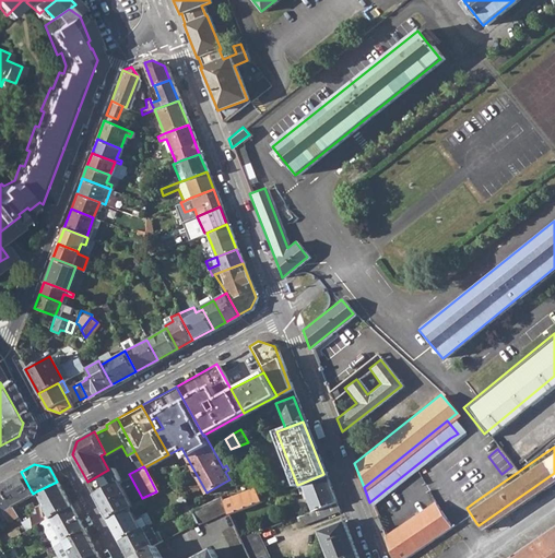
[(178,472),(181,477),(189,473),(187,466),(178,472)]
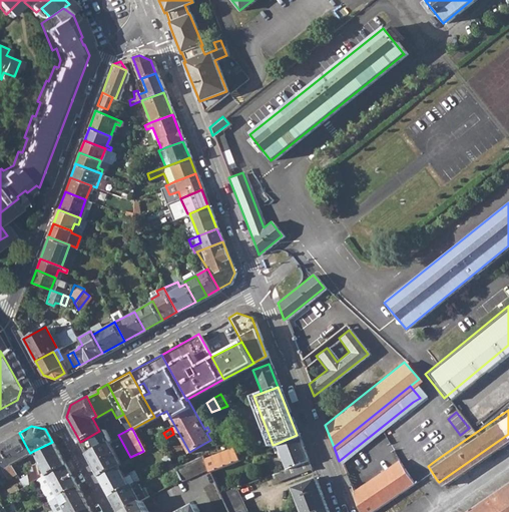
[(0,445),(12,467),(16,465),(14,461),(26,455),(28,450),(19,433),(0,443),(0,445)]
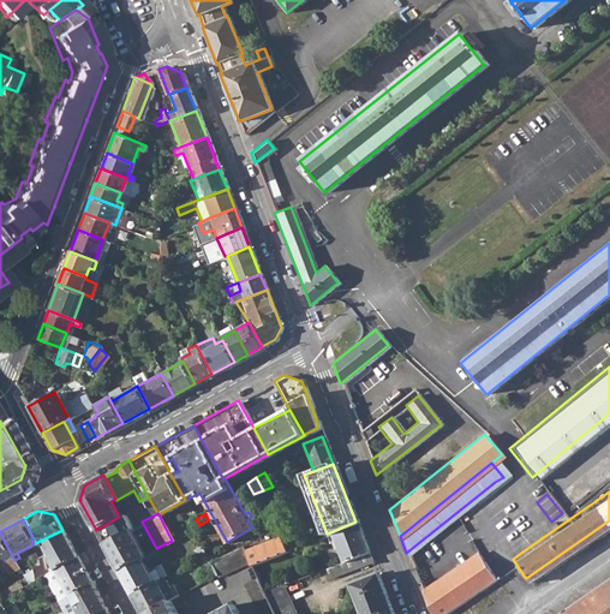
[(330,532),(341,560),(366,549),(356,522),(330,532)]
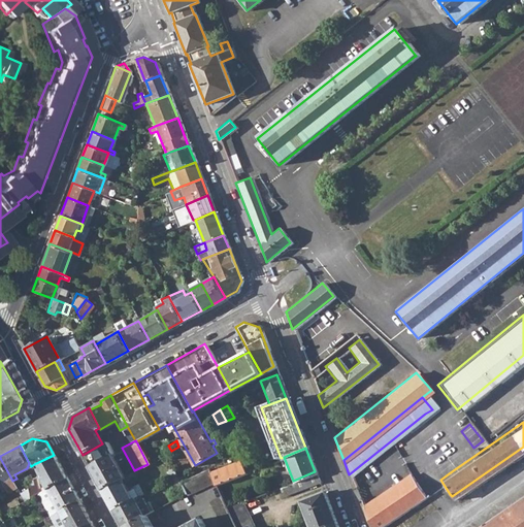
[(88,466),(100,489),(119,479),(123,478),(110,454),(94,463),(88,466)]
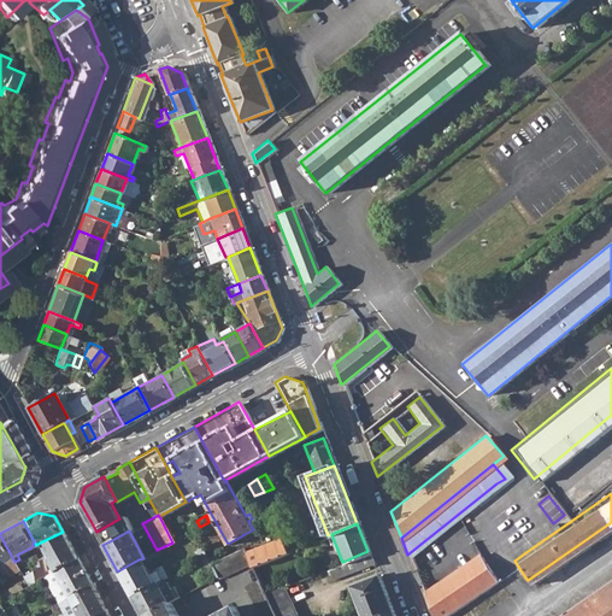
[(47,568),(49,572),(52,570),(76,557),(76,556),(63,532),(40,543),(45,556),(51,565),(47,568)]
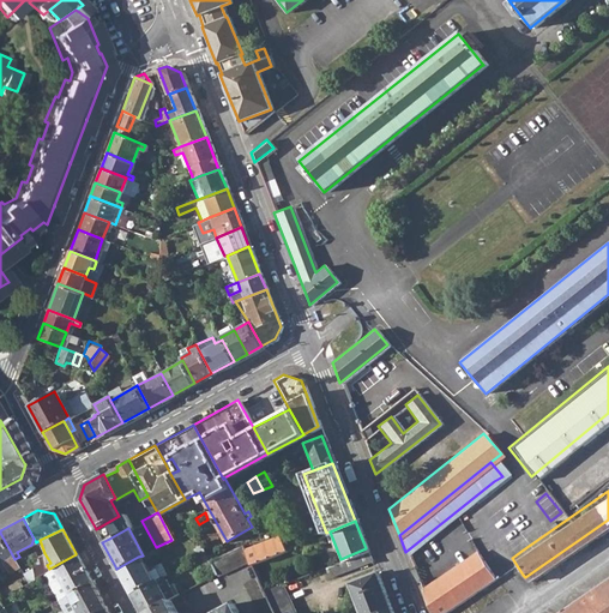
[(278,534),(288,548),(294,546),(288,530),(278,534)]
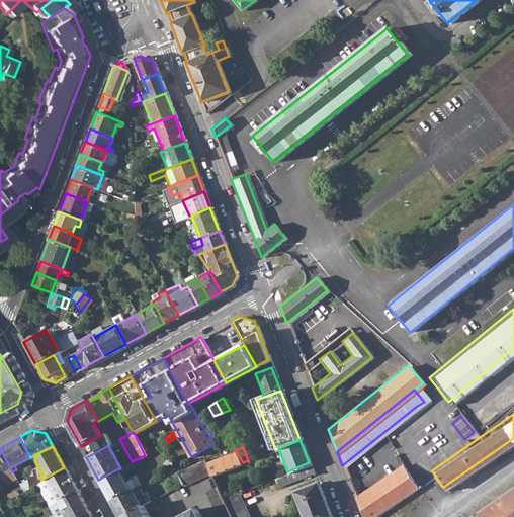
[(0,482),(5,479),(7,482),(16,477),(12,471),(0,449),(0,482)]
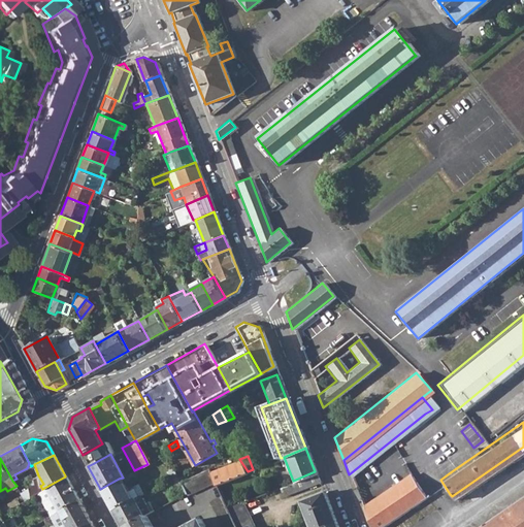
[(88,466),(94,463),(91,458),(86,461),(88,466)]
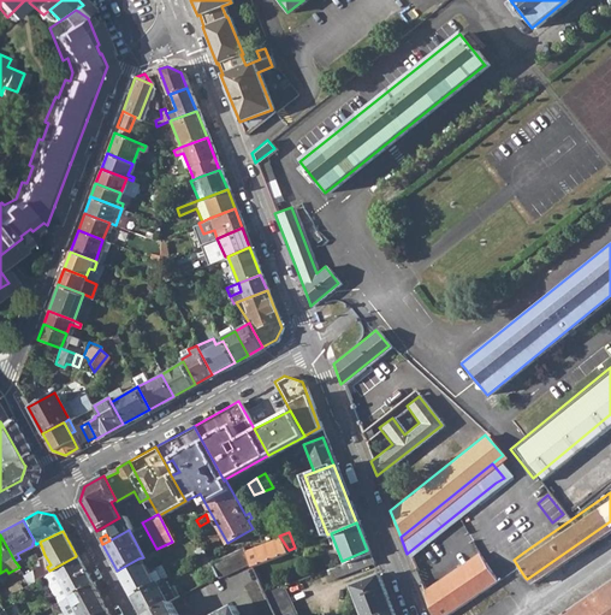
[(248,562),(250,567),(289,550),(279,536),(243,551),(248,562)]
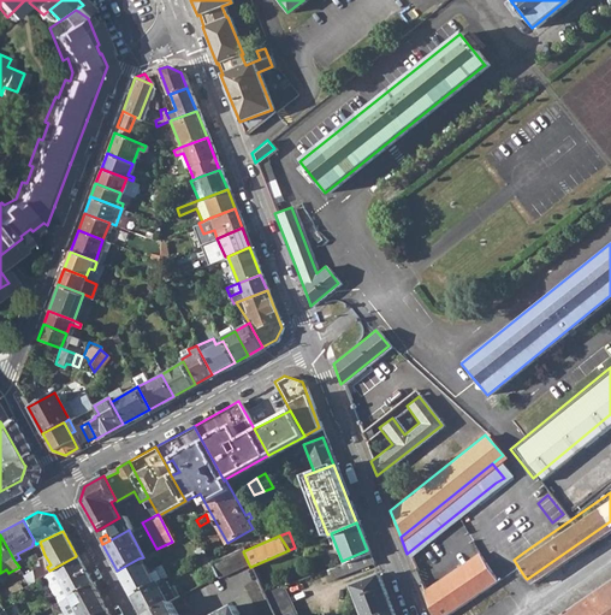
[(208,563),(217,578),(248,562),(243,551),(241,547),(208,563)]
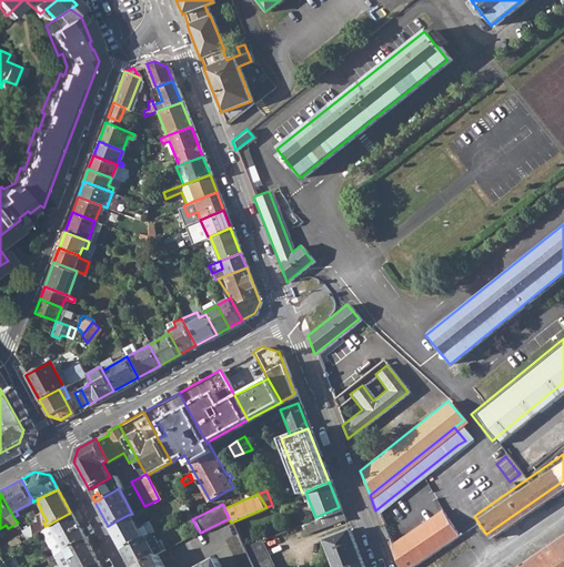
[(299,524),(303,533),(342,517),(339,507),(315,517),(299,524)]
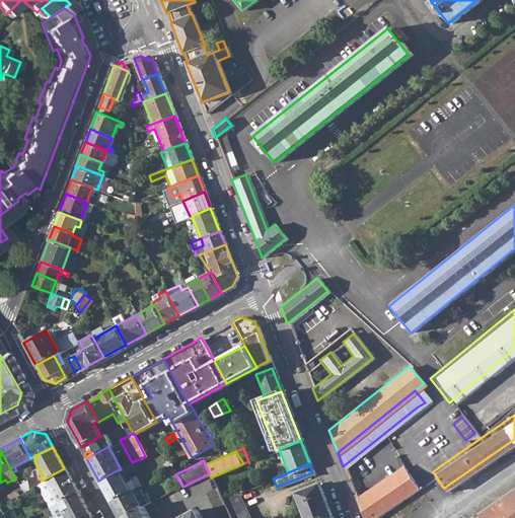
[(413,485),(400,465),(371,486),(383,505),(413,485)]
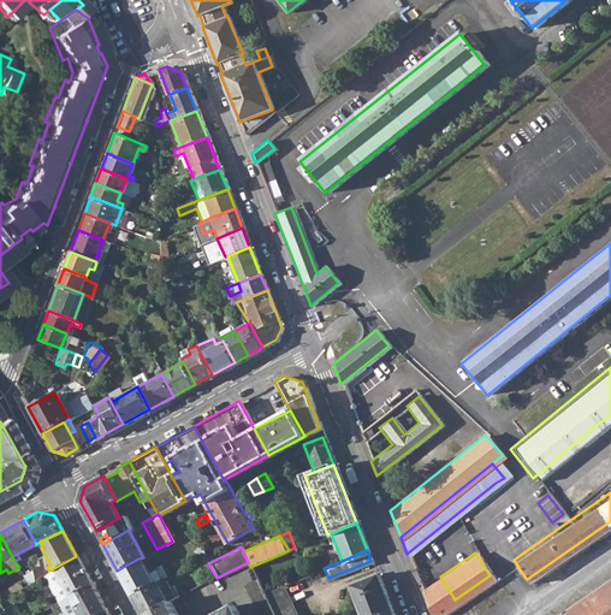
[(76,556),(52,569),(49,571),(45,573),(42,575),(57,601),(67,596),(92,584),(76,556)]
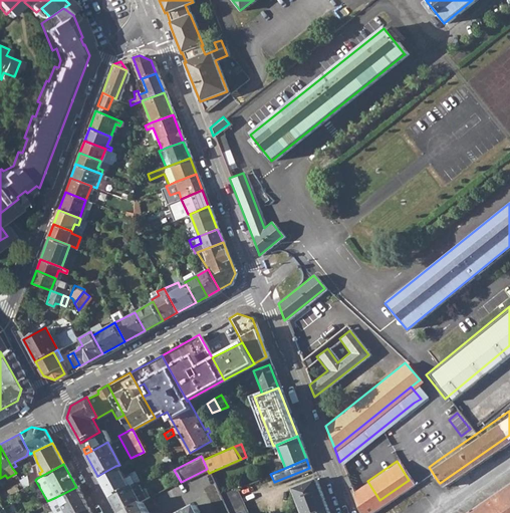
[(97,476),(108,496),(126,487),(115,466),(97,476)]
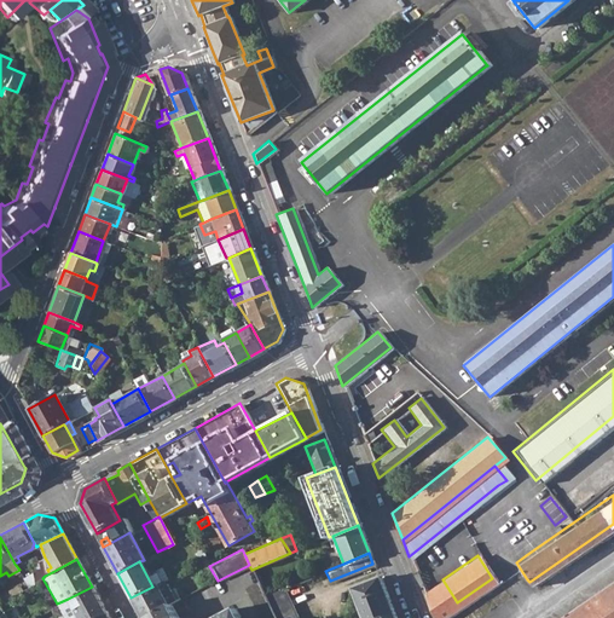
[(22,576),(28,585),(35,582),(32,571),(22,576)]
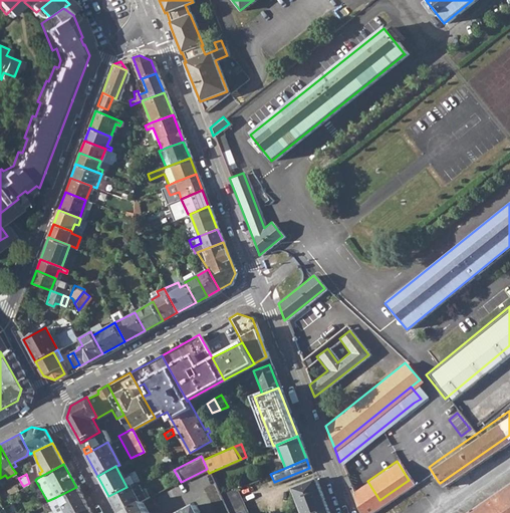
[(290,488),(300,512),(326,512),(314,478),(290,488)]
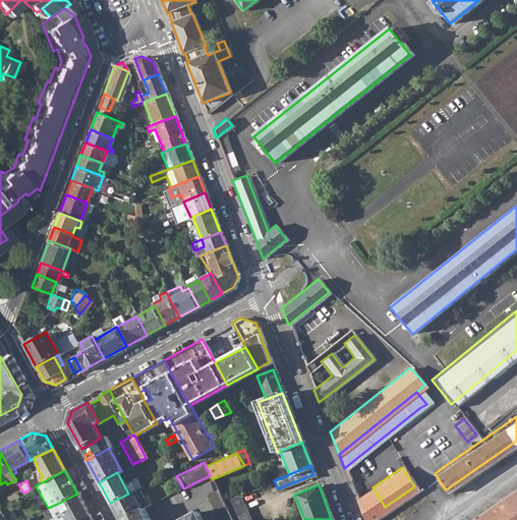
[(516,519),(516,486),(468,519),(466,519),(465,518),(461,519),(516,519)]
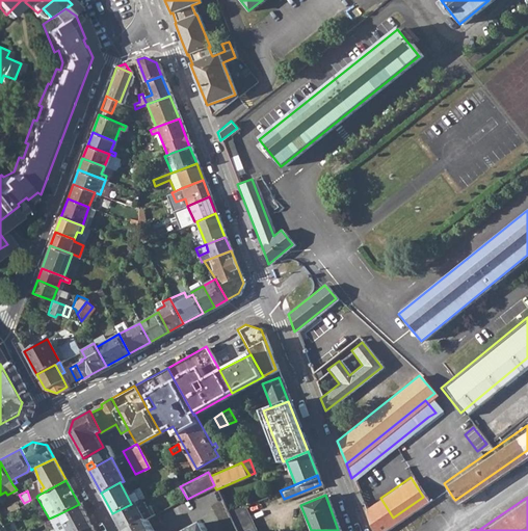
[(380,498),(371,504),(384,524),(393,518),(380,498)]
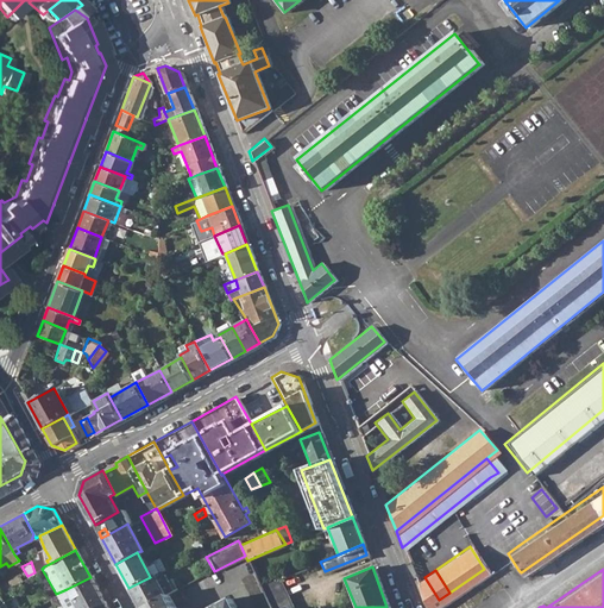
[(252,572),(240,578),(253,607),(269,607),(259,587),(252,572)]
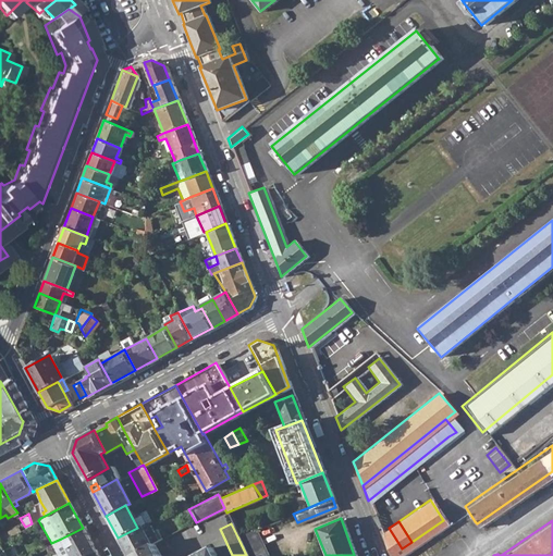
[(137,528),(118,538),(127,555),(149,544),(151,543),(160,538),(155,528),(151,530),(148,524),(142,529),(140,526),(137,528)]
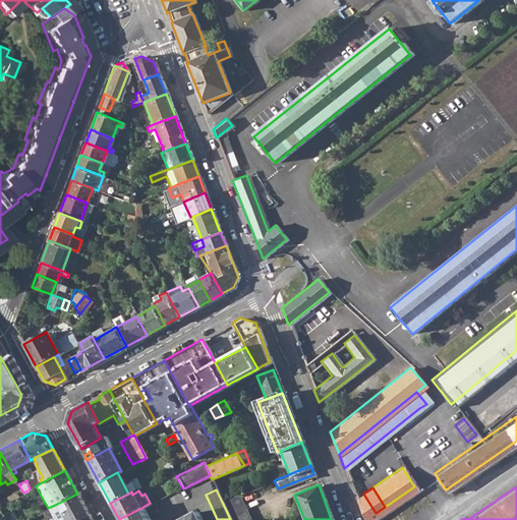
[(15,492),(0,500),(0,504),(1,505),(17,497),(15,492)]
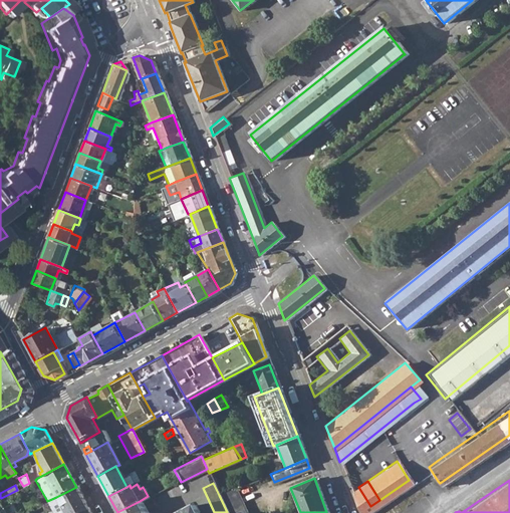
[(56,497),(47,501),(53,512),(78,512),(87,508),(76,487),(56,497)]
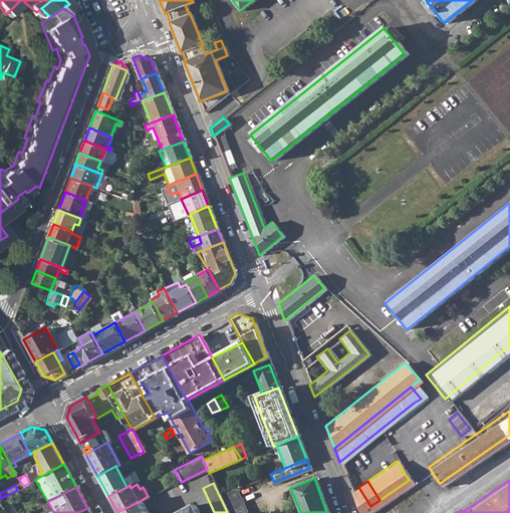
[(358,512),(359,512),(370,506),(358,487),(351,492),(358,512)]
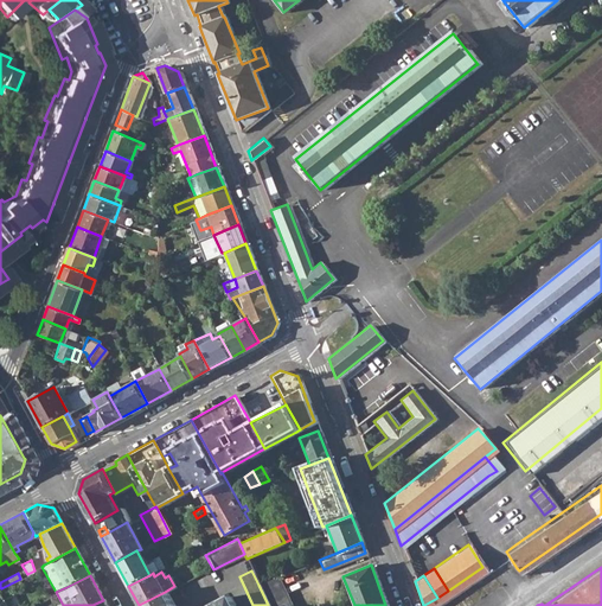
[(288,605),(276,578),(258,585),(268,605),(288,605)]
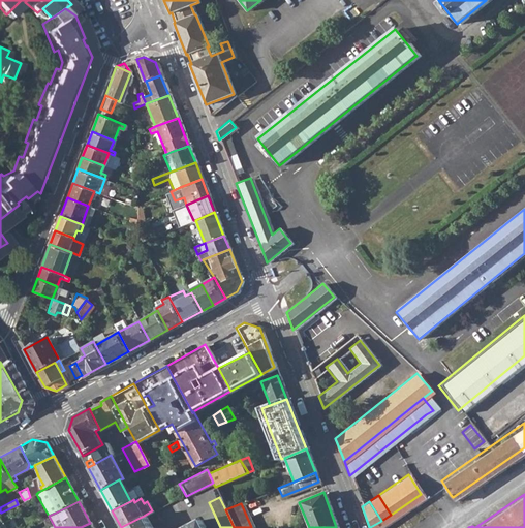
[(121,527),(204,527),(198,519),(181,527),(150,527),(144,516),(142,517),(121,527)]
